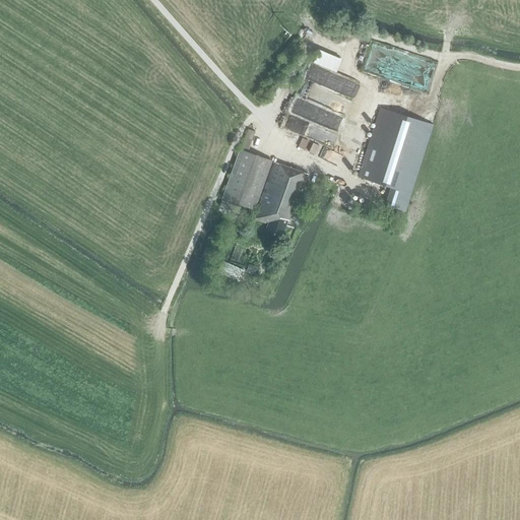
[(430,90),(438,60),(375,42),(373,48),(384,51),(381,61),(370,58),(367,70),(381,74),(383,67),(378,66),(379,61),(388,64),(384,77),(430,90)]
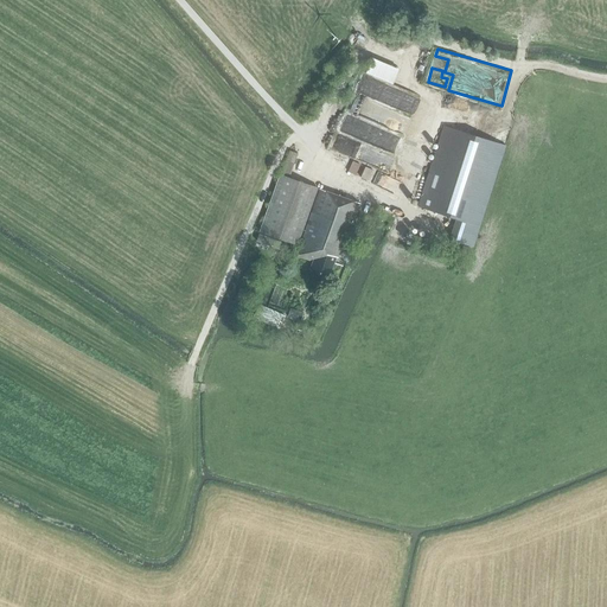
[(366,75),(394,85),(401,66),(374,56),(366,75)]
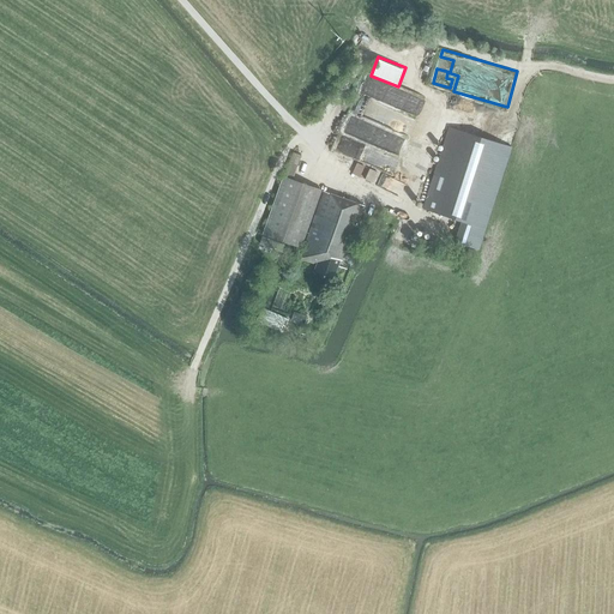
[(336,152),(397,172),(402,156),(366,144),(373,122),(348,114),(336,152)]
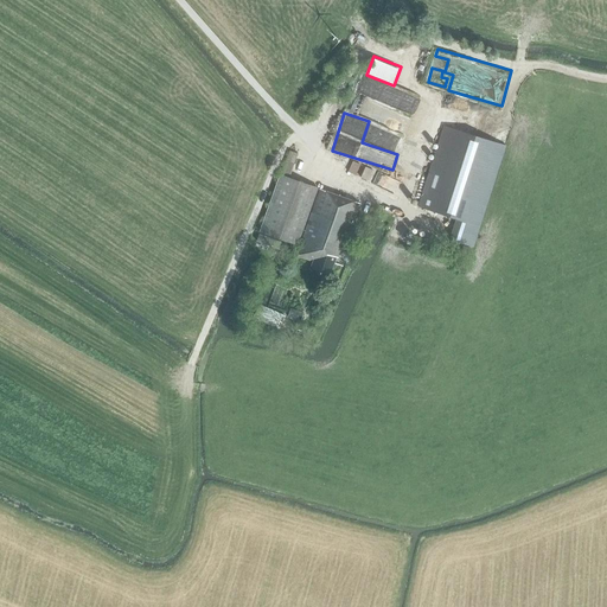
[(397,114),(393,127),(404,132),(409,117),(397,114)]
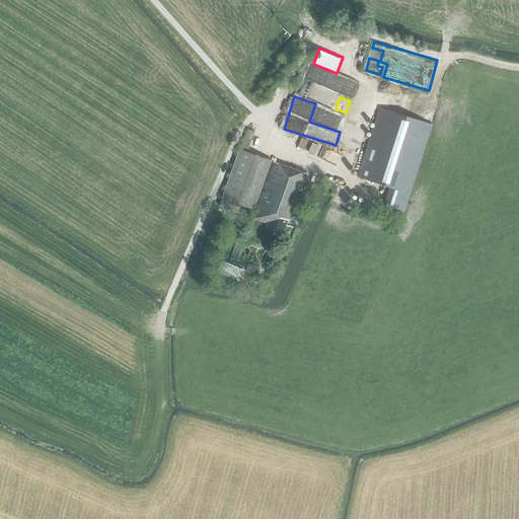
[(432,125),(379,107),(357,177),(388,188),(383,204),(404,211),(432,125)]
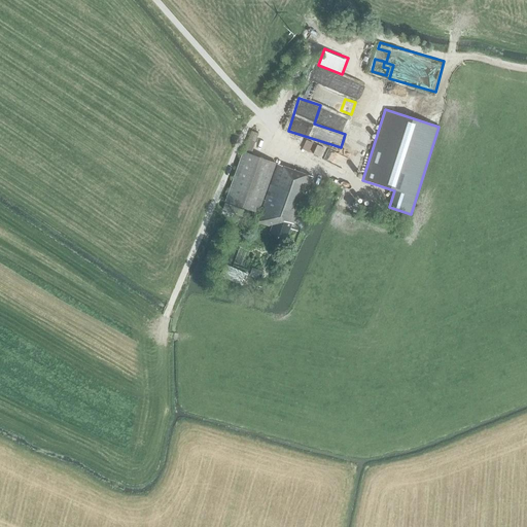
[(257,134),(251,132),(244,152),(242,151),(224,202),(258,214),(276,164),(250,154),(257,134)]
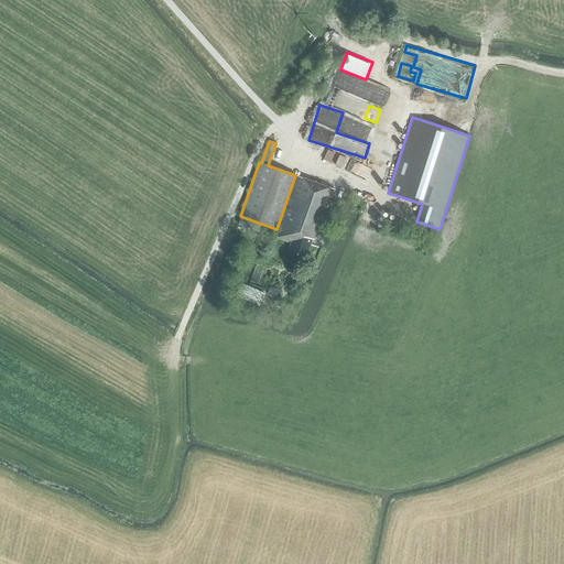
[(329,149),(325,159),(333,161),(336,151),(329,149)]
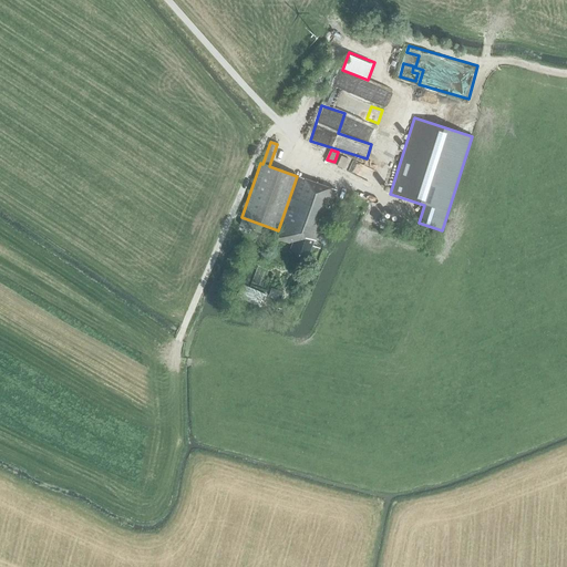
[(364,177),(369,165),(347,156),(342,168),(364,177)]
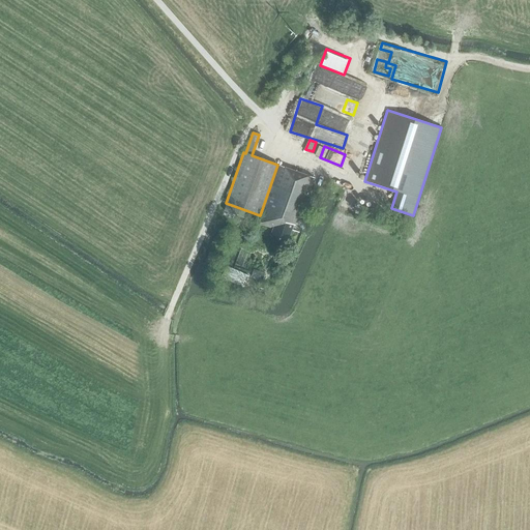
[(314,178),(278,166),(259,224),(272,229),(270,236),(287,241),(293,225),(294,226),(299,211),(302,212),(314,178)]
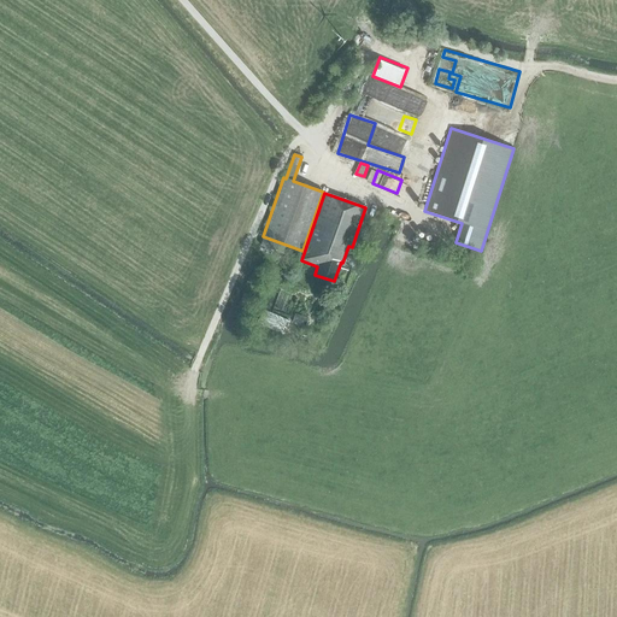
[(289,321),(263,309),(257,323),(283,334),(289,321)]
